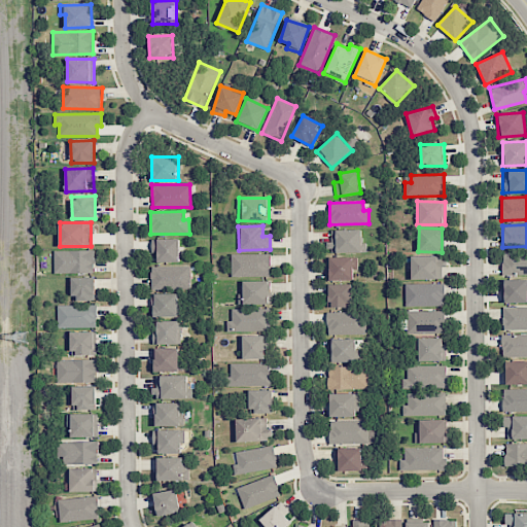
[(363,252),(363,230),(328,230),(329,252),(363,252)]
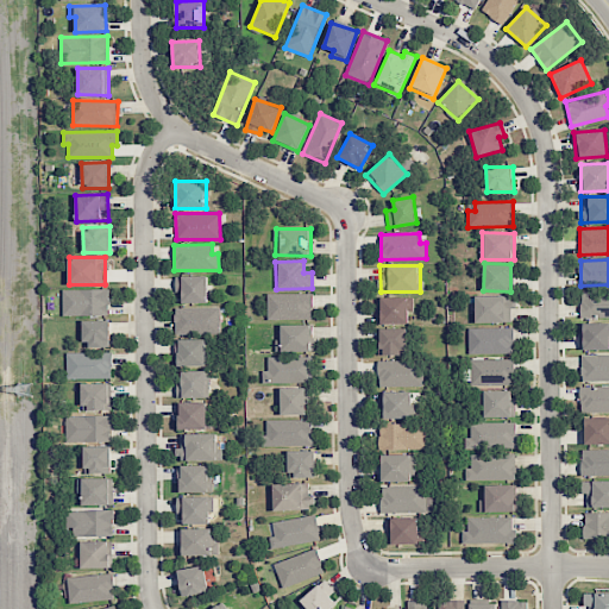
[(182,303),(207,302),(206,275),(175,277),(175,292),(182,292),(182,303)]
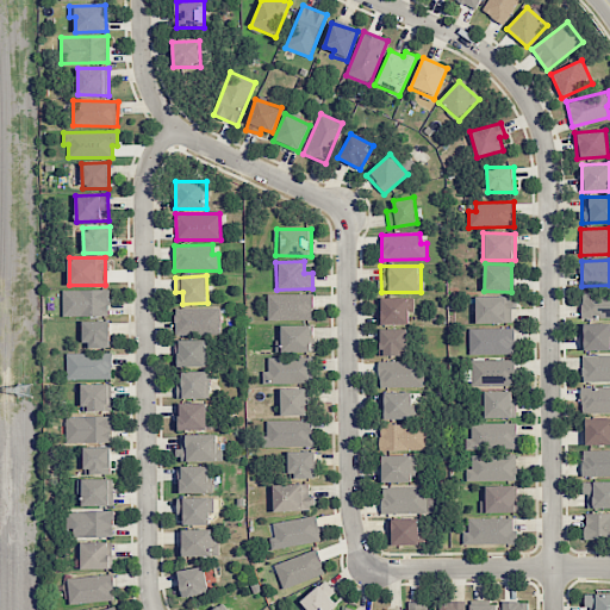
[(62,290),(62,316),(109,316),(109,290),(62,290)]
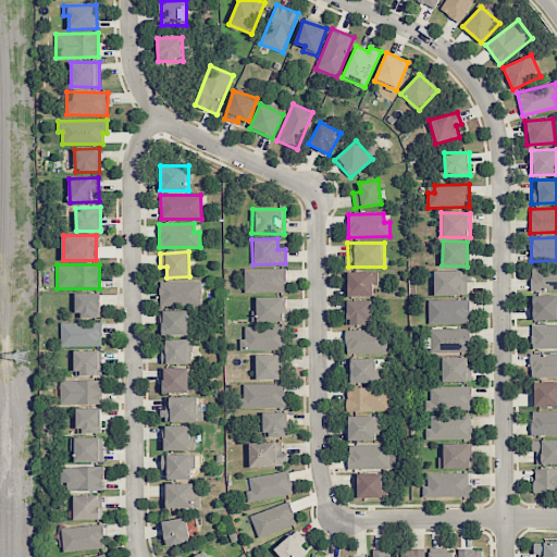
[(556,267),(532,267),(531,289),(556,288),(556,267)]
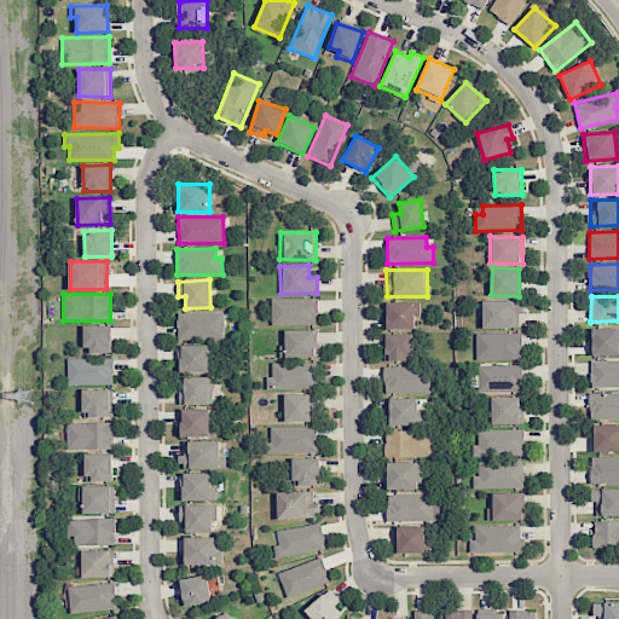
[(317,298),(272,299),(272,324),(318,323),(317,298)]
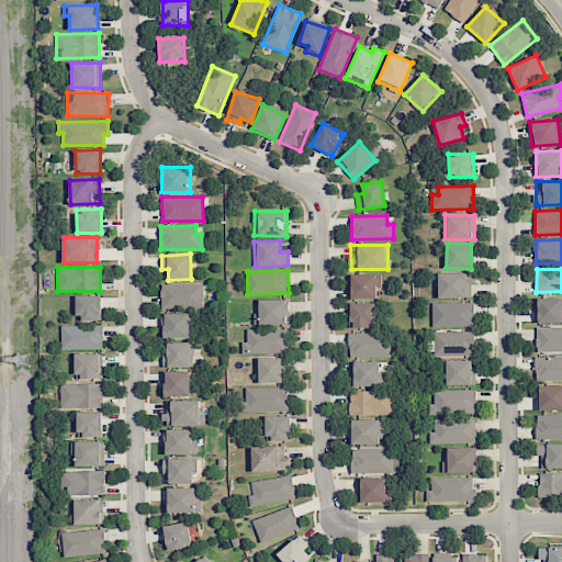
[(473,272),(438,272),(438,298),(473,298),(473,272)]
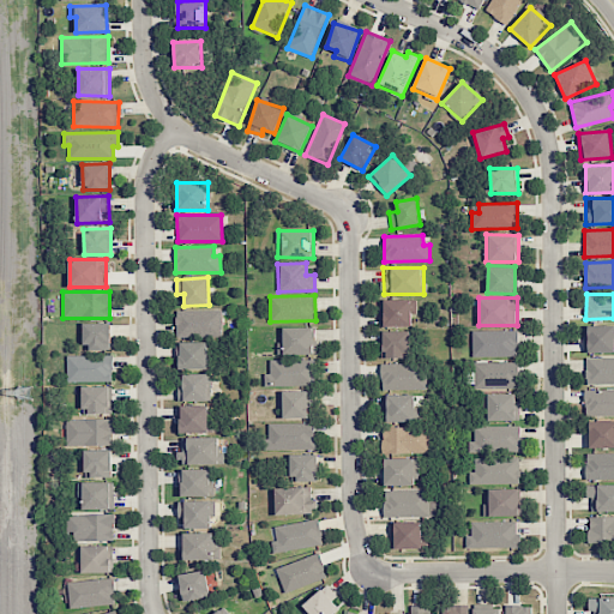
[(411,326),(411,313),(415,313),(415,300),(383,299),(383,326),(411,326)]
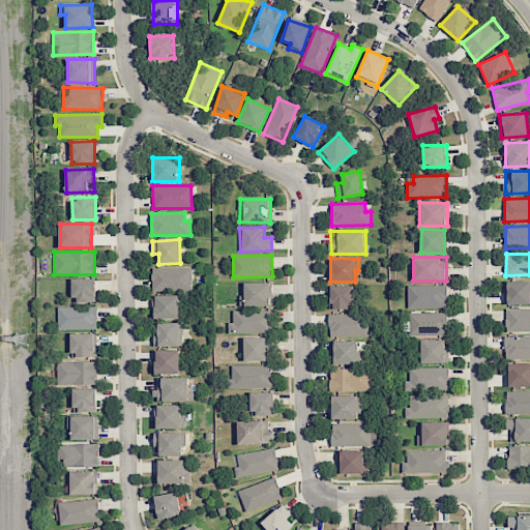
[(152,268),(152,290),(192,289),(190,267),(152,268)]
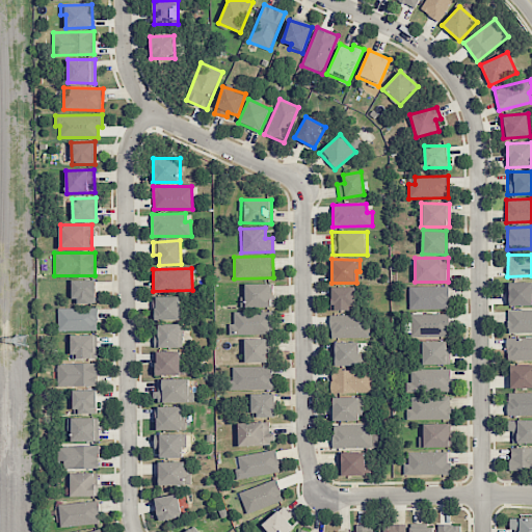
[(96,280),(72,280),(73,302),(97,301),(96,280)]
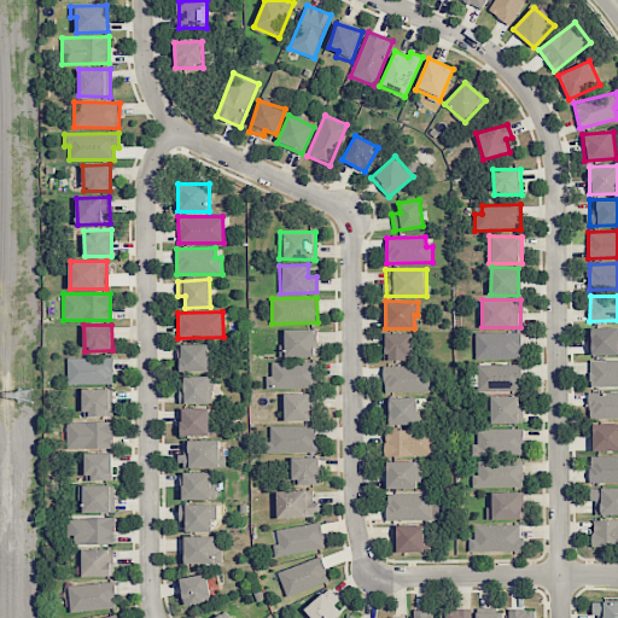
[(617,354),(617,327),(588,327),(588,354),(617,354)]
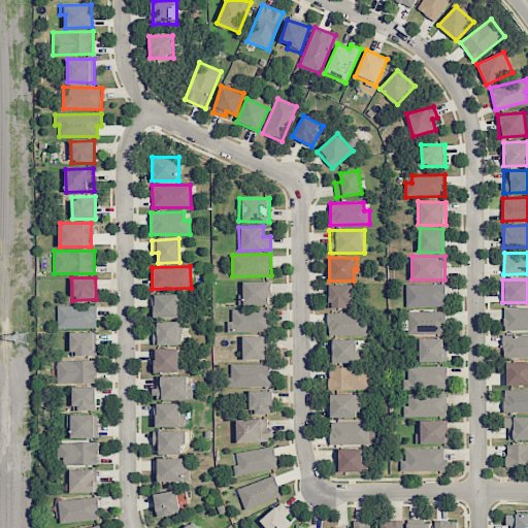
[(271,281),(243,282),(243,293),(238,293),(238,305),(271,304),(271,281)]
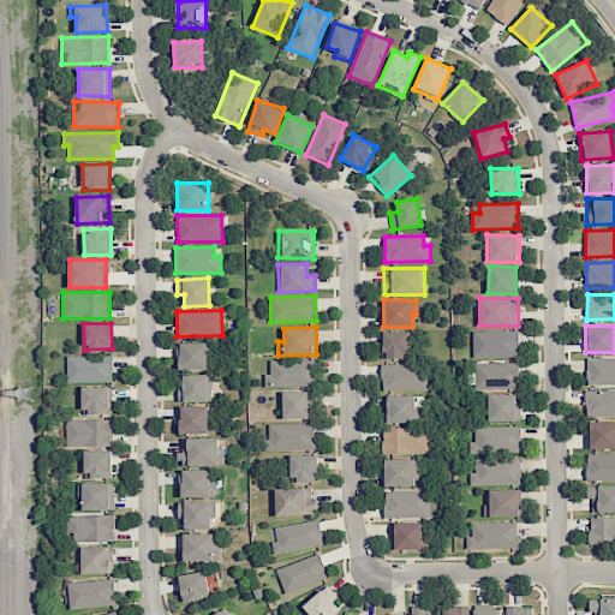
[(519,357),(518,330),(472,332),(473,358),(519,357)]
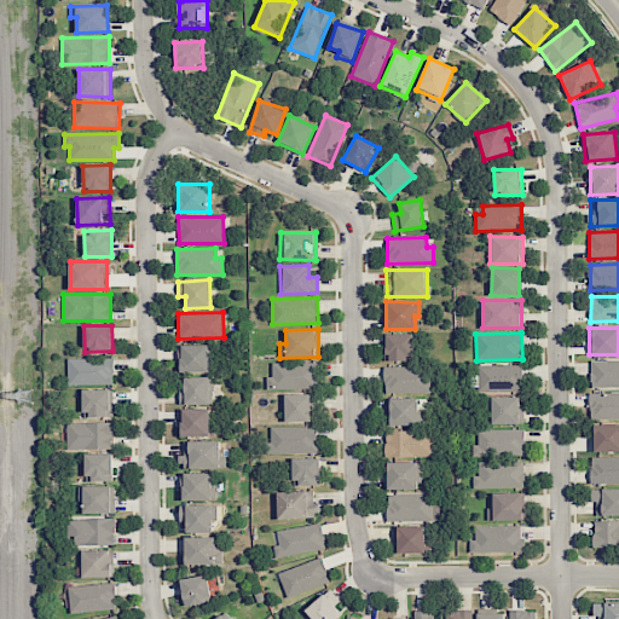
[(386,334),(385,360),(412,362),(412,334),(386,334)]
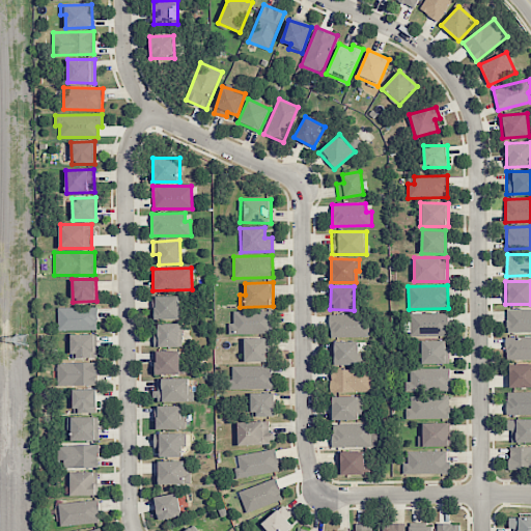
[(179,296),(155,296),(156,319),(179,318),(179,296)]
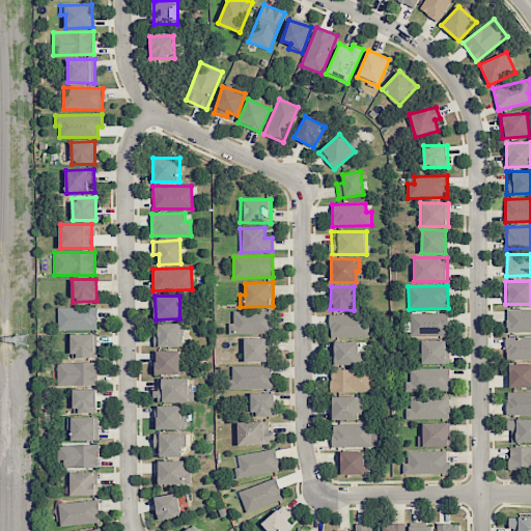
[(58,308),(58,330),(98,329),(98,307),(58,308)]
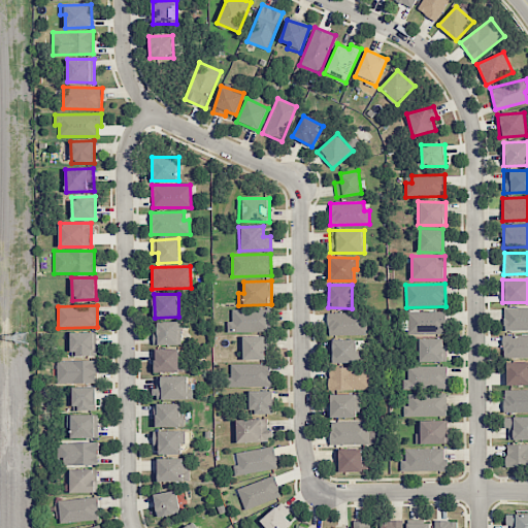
[(504,331),(527,330),(527,306),(504,307),(504,331)]
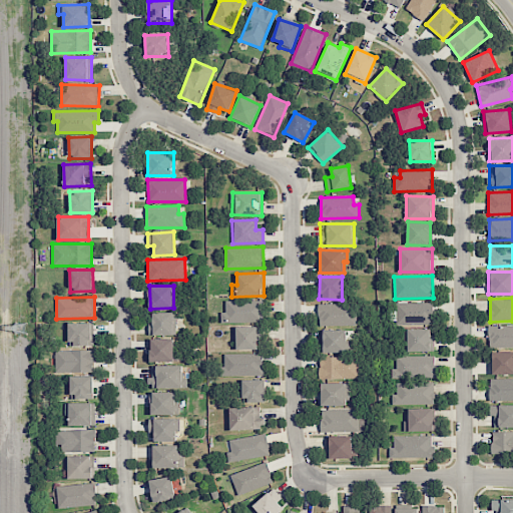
[(220,322),(263,321),(263,300),(225,301),(225,311),(220,312),(220,322)]
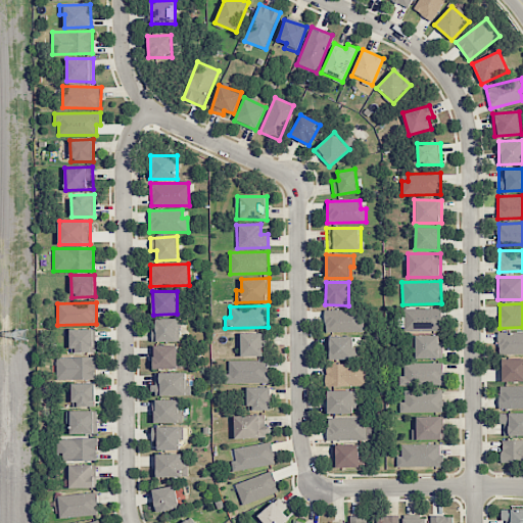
[(403,308),(405,330),(441,329),(440,307),(403,308)]
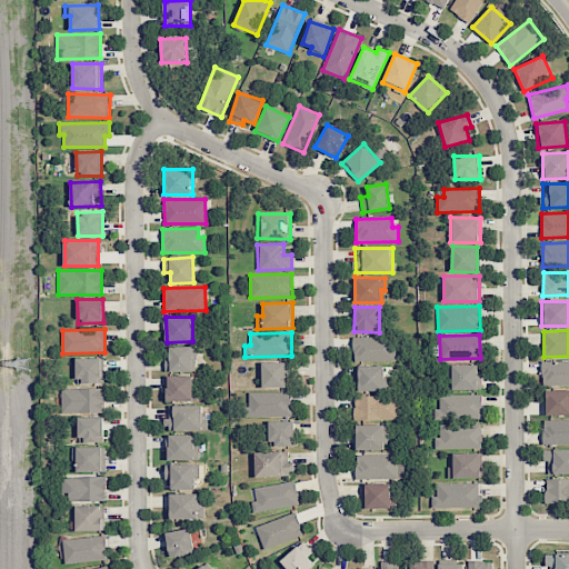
[(353,337),(353,360),(391,359),(391,336),(353,337)]
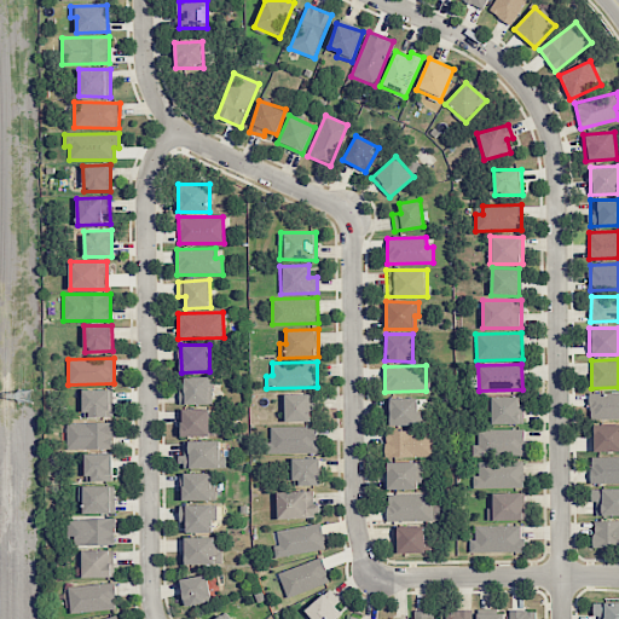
[(212,404),(212,377),(181,376),(180,404),(212,404)]
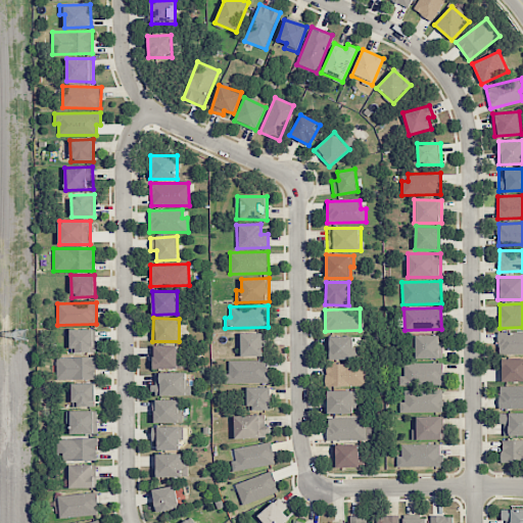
[(95,329),(69,329),(70,352),(95,352),(95,329)]
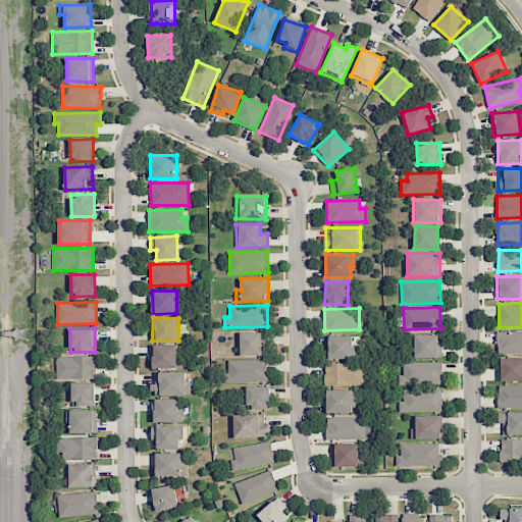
[(521,330),(497,331),(497,353),(521,352),(521,330)]
